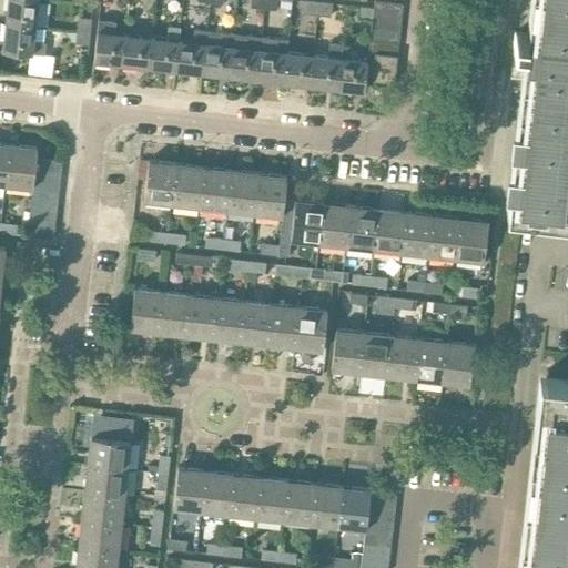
[(34,26),(37,0),(7,0),(4,21),(34,26)]
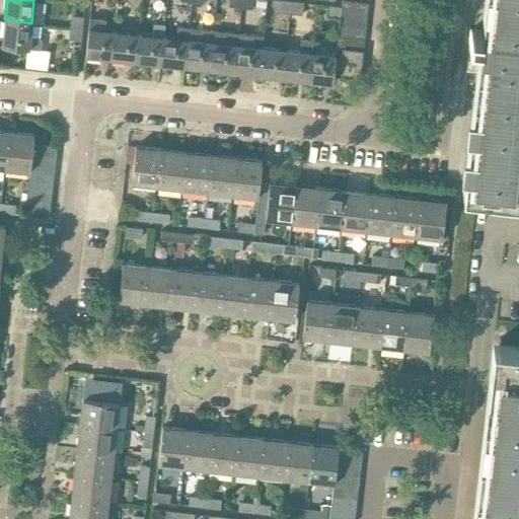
[(252,9),(252,0),(240,0),(240,7),(252,9)]
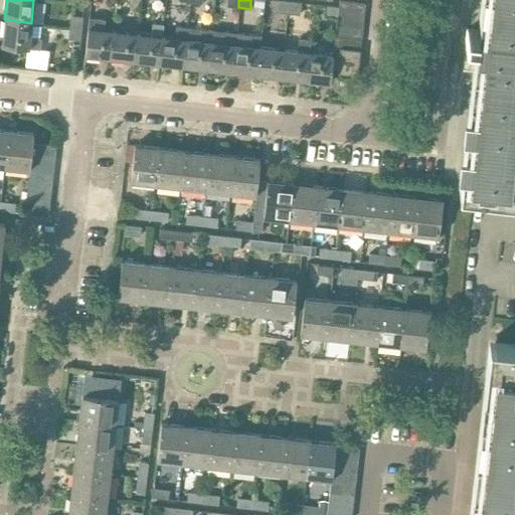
[(277,0),(276,12),(287,13),(289,1),(277,0)]
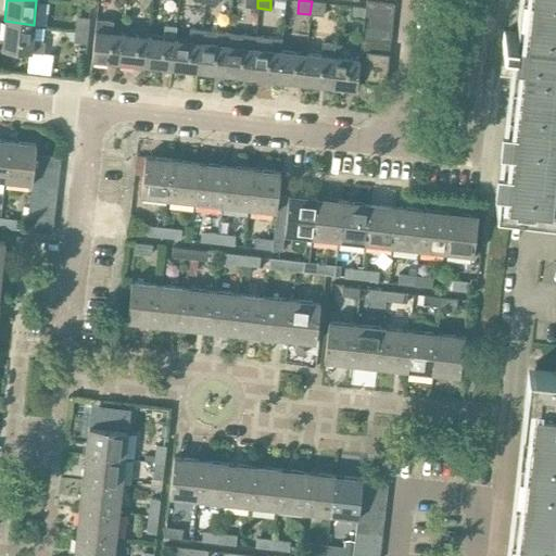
[(552,212),(554,191),(555,174),(555,0),(525,0),(521,32),(504,30),(500,75),(517,77),(507,162),(502,205),(552,212)]
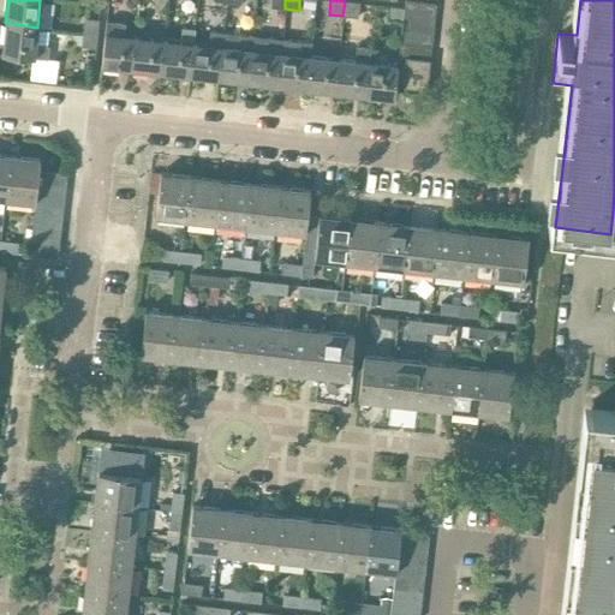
[(357,17),(358,3),(345,1),(342,16),(357,17)]
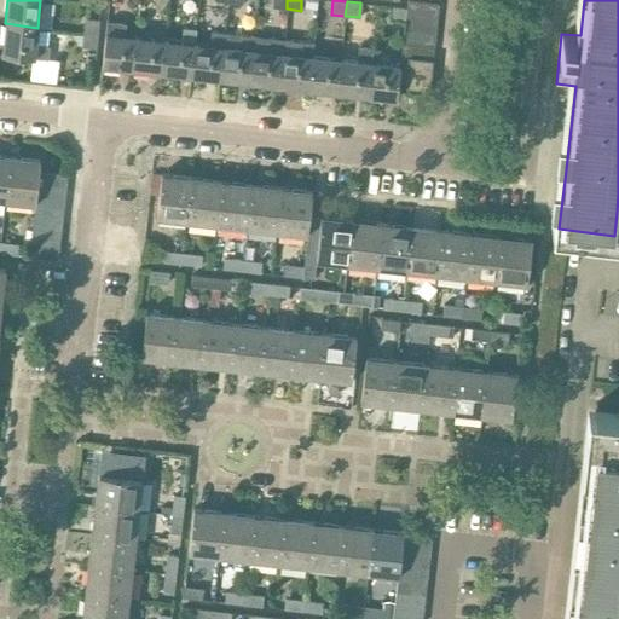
[(437,19),(439,5),(408,1),(406,9),(405,16),(437,19)]
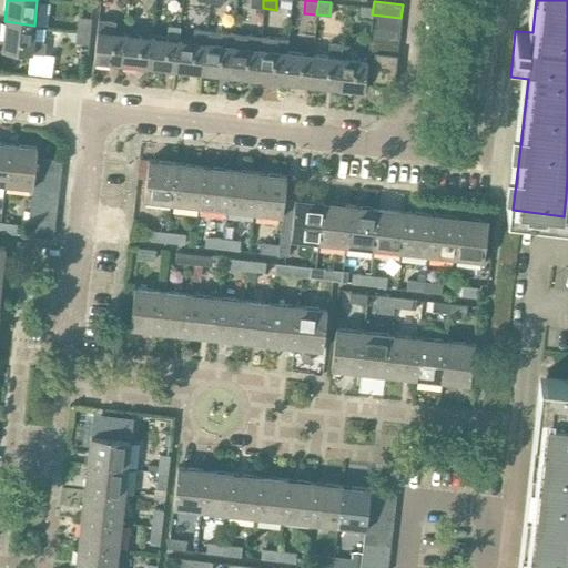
[(372,21),(372,14),(373,8),(359,7),(358,19),(372,21)]
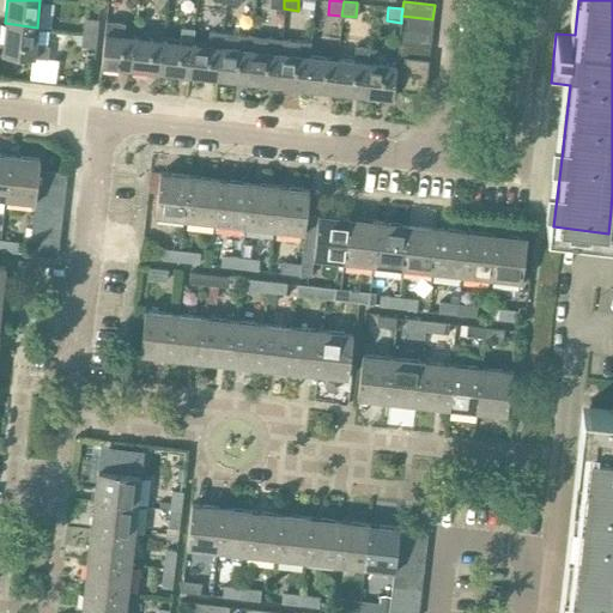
[(432,19),(401,16),(401,23),(400,30),(431,34),(432,19)]
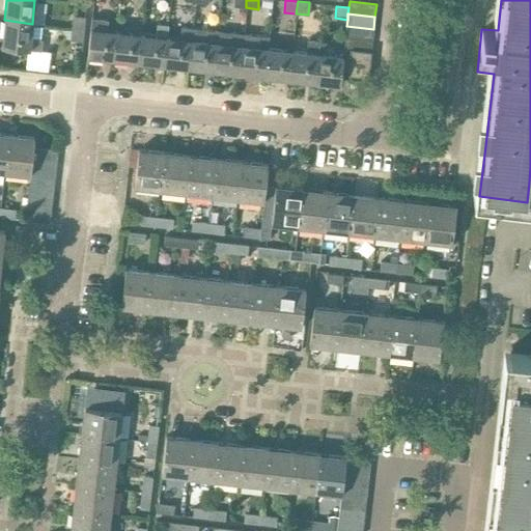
[(85,17),(73,16),(72,28),(84,29),(85,17)]
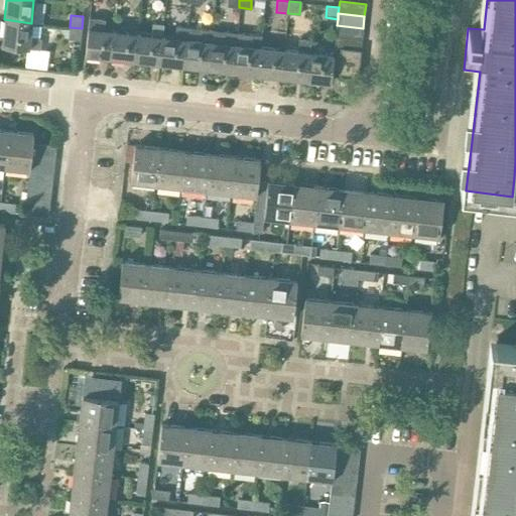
[(108,57),(111,30),(104,29),(105,19),(88,18),(88,28),(85,54),(108,57)]
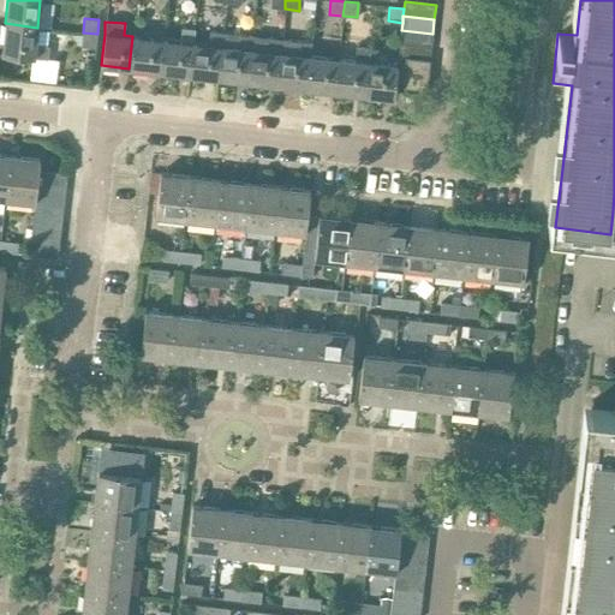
[(37,28),(5,23),(1,53),(47,58),(49,46),(35,43),(37,28)]
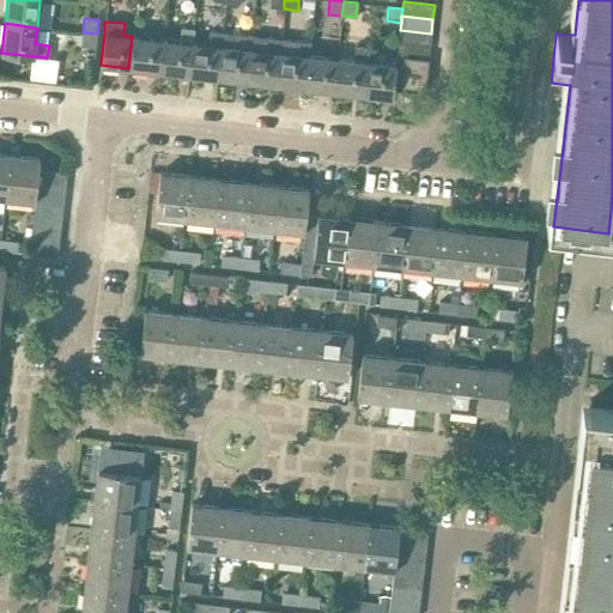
[(158,71),(187,74),(190,43),(192,43),(194,30),(180,29),(178,42),(162,40),(158,71)]
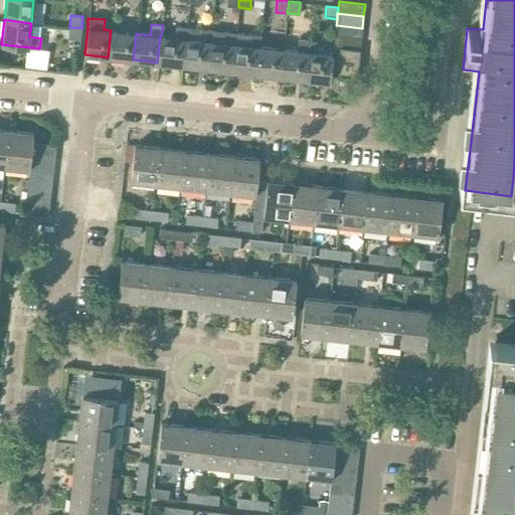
[(336,25),(335,36),(361,39),(362,28),(336,25)]
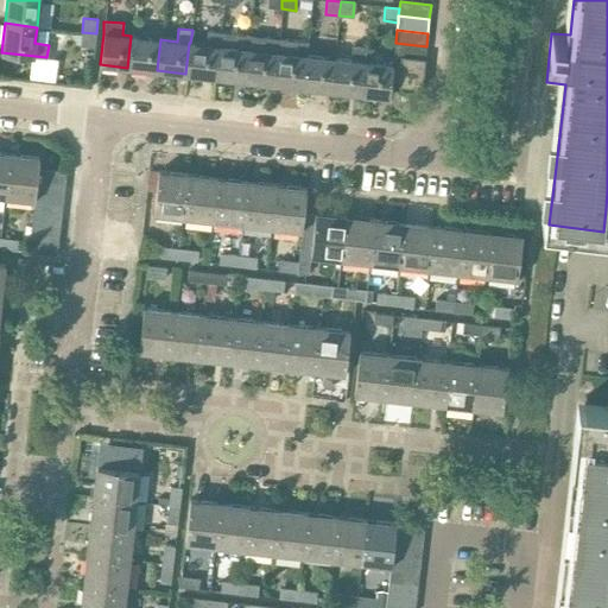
[(185,74),(215,77),(220,32),(207,31),(206,45),(190,43),(189,43),(185,74)]
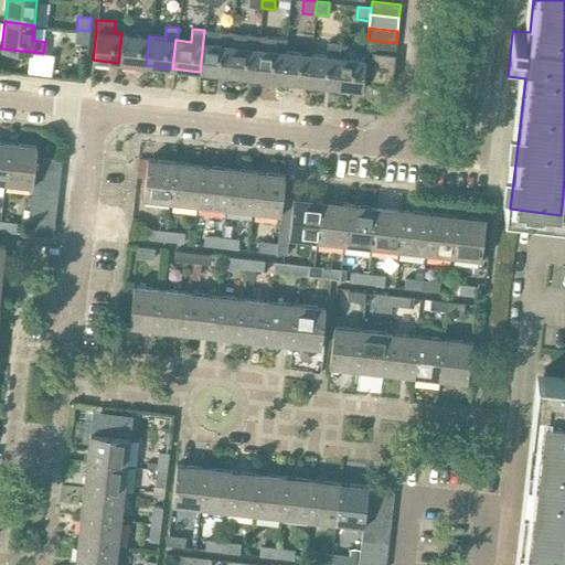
[(75,43),(88,44),(89,31),(76,30),(75,43)]
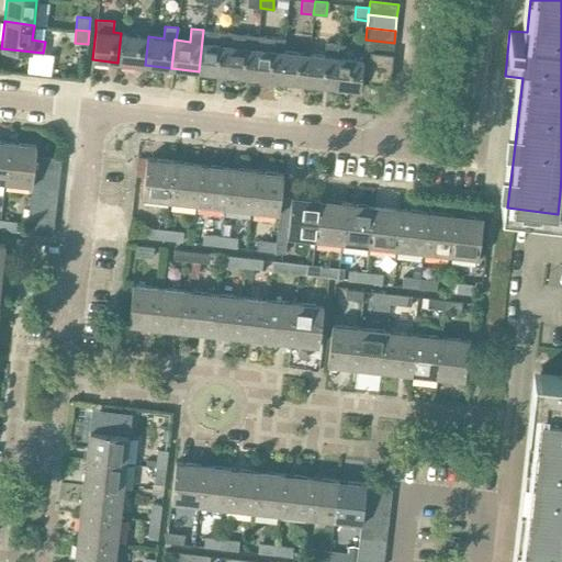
[(199,71),(225,75),(229,33),(203,30),(199,71)]
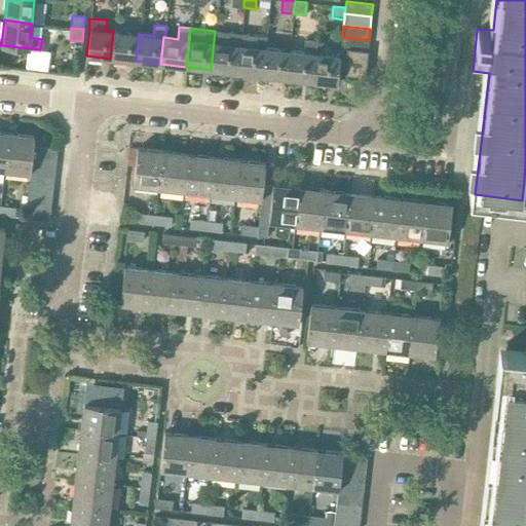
[(139,34),(113,31),(110,59),(136,61),(139,34)]
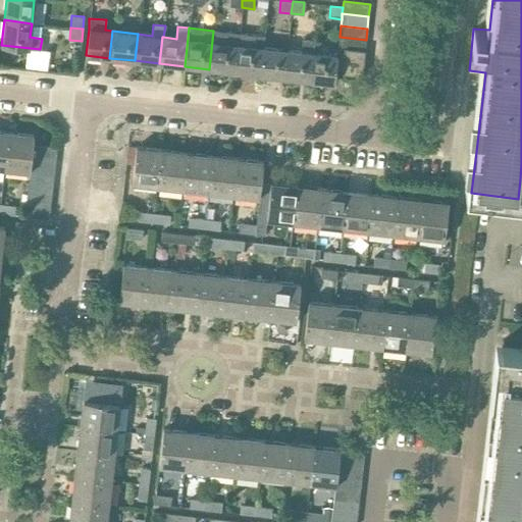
[(209,69),(235,71),(239,34),(213,31),(209,69)]
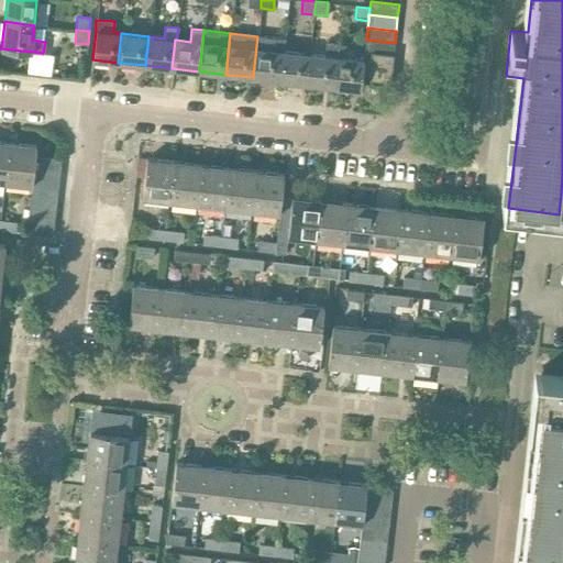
[(253,77),(279,80),(283,52),(284,52),(285,40),(257,36),(253,77)]
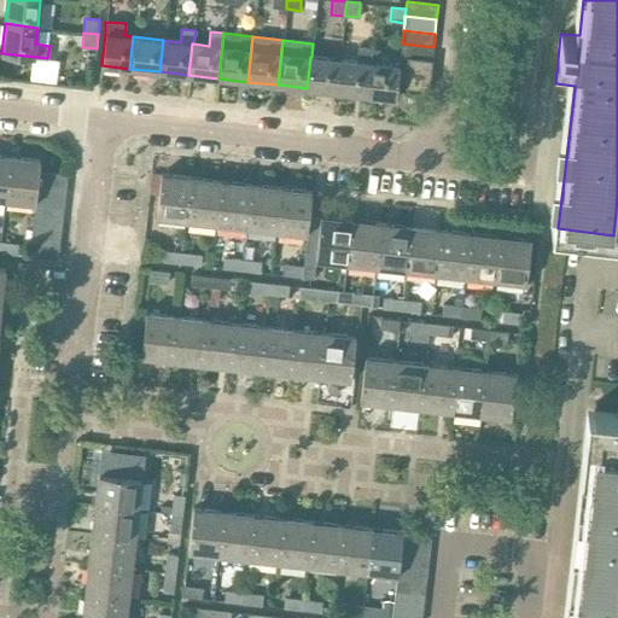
[(400,57),(407,57),(430,60),(431,60),(433,47),(402,44),(400,57)]
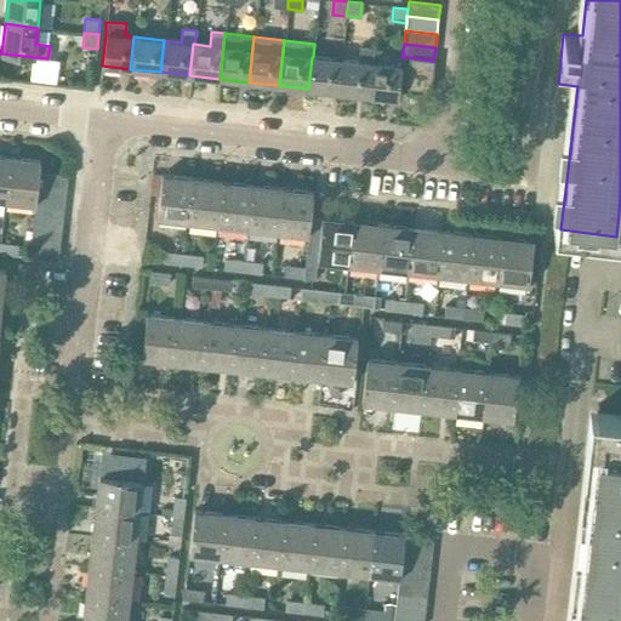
[(331,60),(313,57),(312,57),(308,89),(337,92),(341,61),(342,61),(343,46),(334,45),(331,60)]
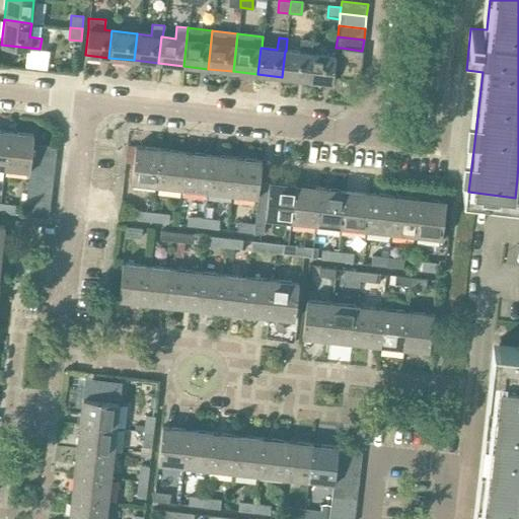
[(282,77),(307,80),(310,53),(312,41),(300,40),(299,52),(286,51),(285,51),(282,77)]
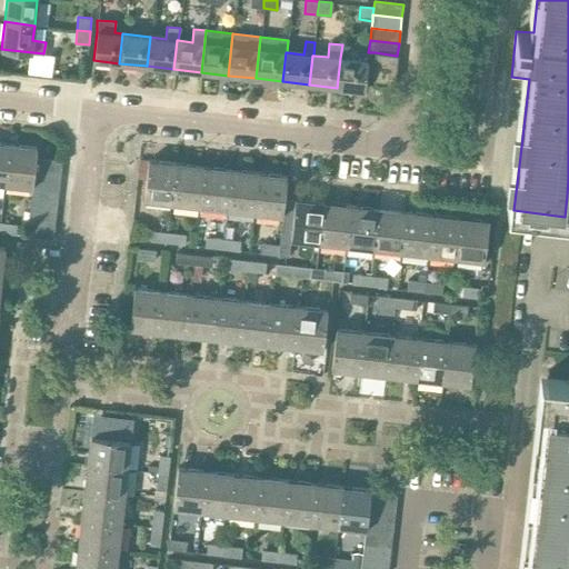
[(396,56),(375,52),(371,80),(393,82),(396,56)]
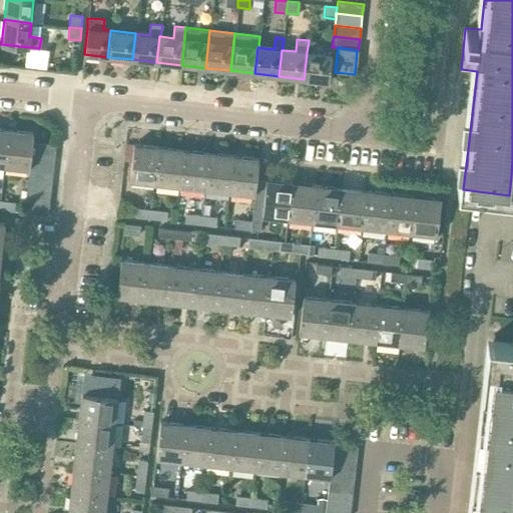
[(304,79),(328,81),(331,55),(307,52),(304,79)]
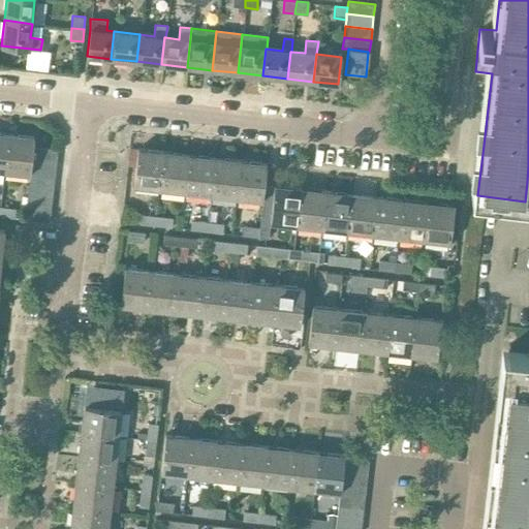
[(0,131),(0,169),(4,170),(9,133),(0,131)]
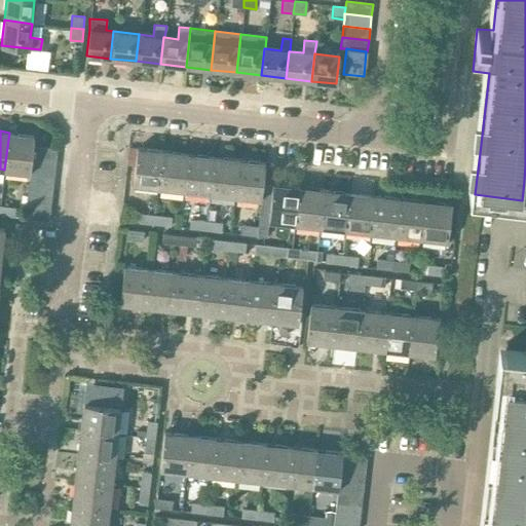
[(9,133),(4,170),(29,173),(30,170),(31,157),(33,145),(34,136),(9,133)]
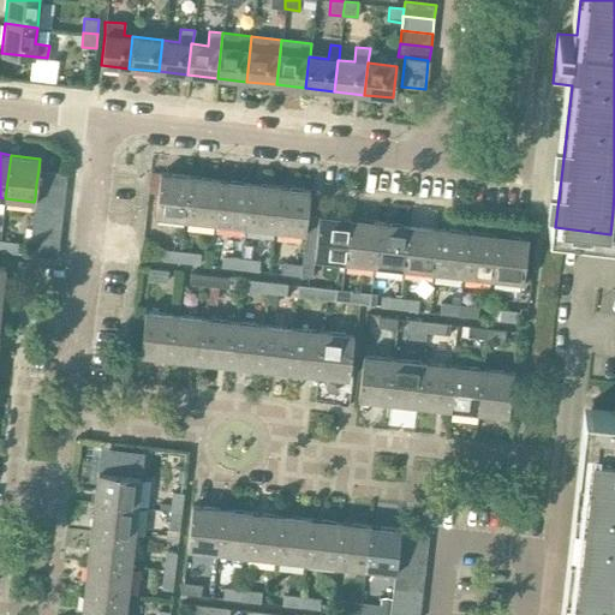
[(67,173),(39,169),(36,184),(65,186),(67,173)]
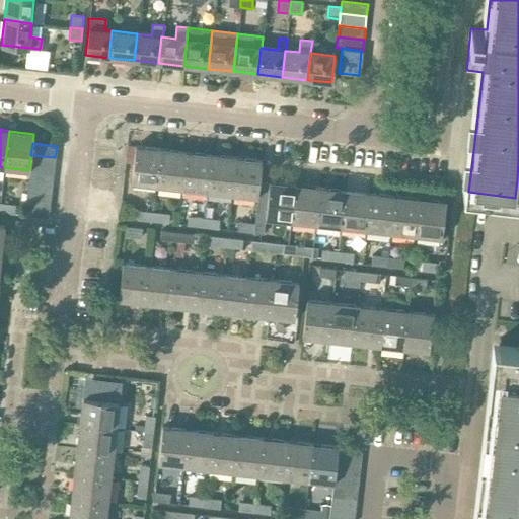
[(135,146),(131,181),(156,184),(160,148),(135,146)]
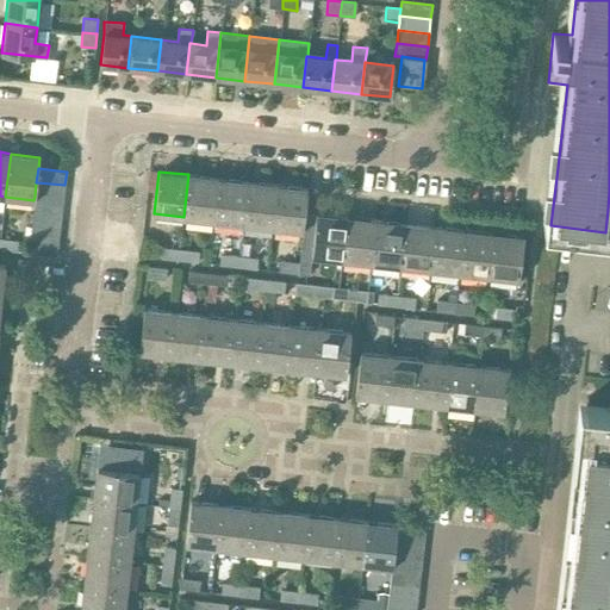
[(188,174),(184,217),(213,221),(218,178),(188,174)]
